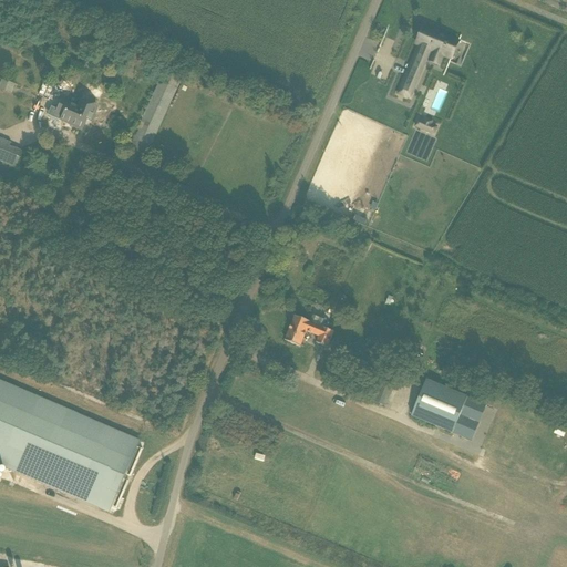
[(419,45),(410,65),(422,70),(428,59),(431,51),(444,58),(451,60),(457,43),(423,29),(416,45),(419,45)]
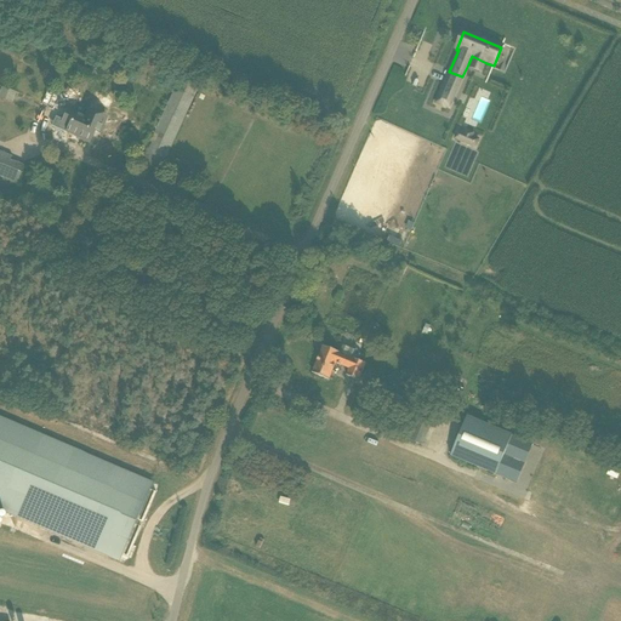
[(158,172),(199,84),(181,75),(141,165),(158,172)]
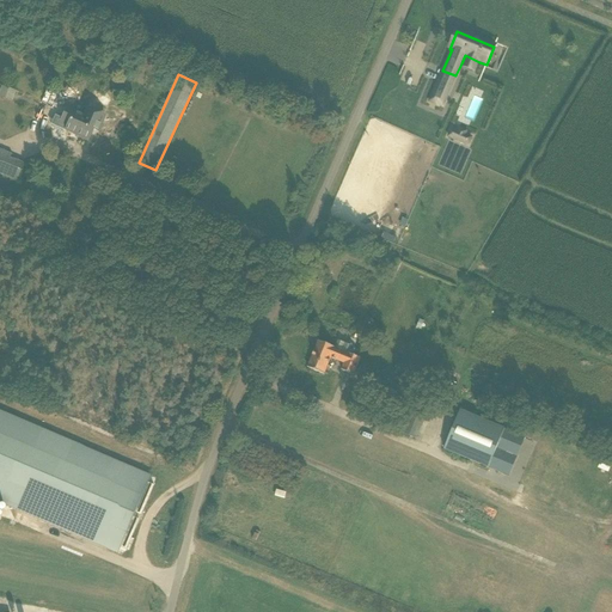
[(438,83),(429,102),(439,106),(439,105),(442,106),(451,89),(438,83)]
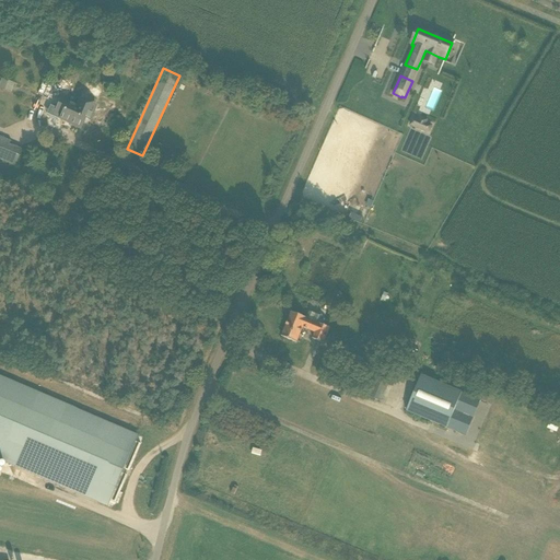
[(0,82),(0,89),(11,93),(15,84),(1,79),(0,82)]
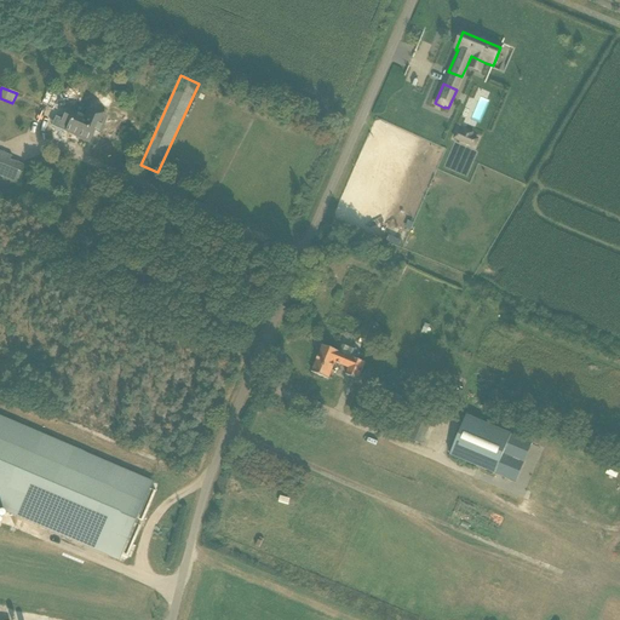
[(80,118),(65,112),(61,121),(68,125),(65,131),(76,136),(76,137),(89,143),(95,127),(101,130),(105,118),(103,116),(107,109),(91,103),(84,119),(80,118)]
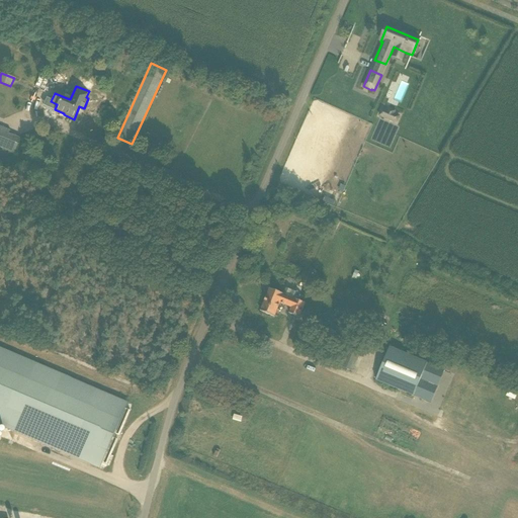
[(0,148),(1,149),(13,154),(20,139),(8,134),(9,131),(0,126),(0,148)]
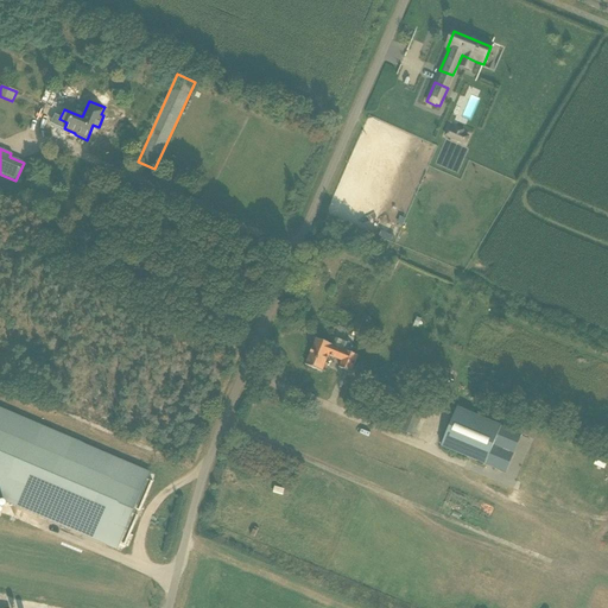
[(35,190),(31,201),(37,204),(42,192),(35,190)]
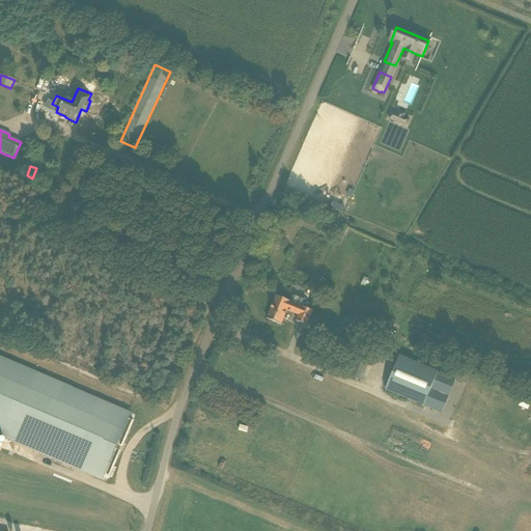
[(342,240),(347,228),(340,224),(334,235),(342,240)]
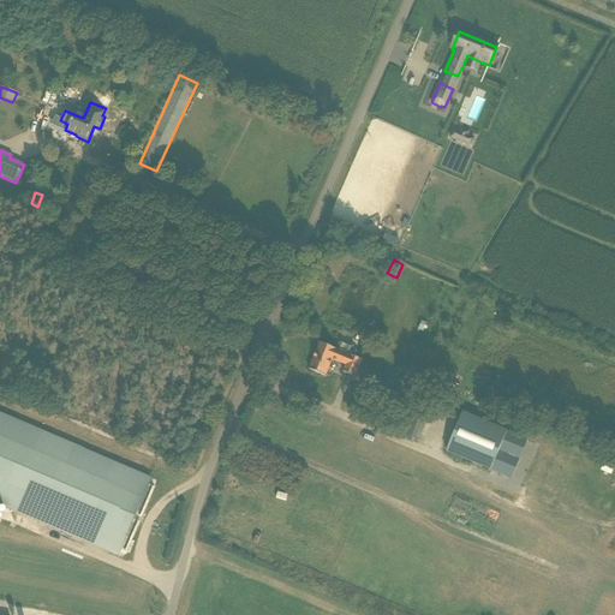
[(353,348),(339,342),(336,350),(320,344),(309,370),(326,377),(332,360),(346,365),(342,372),(356,377),(363,360),(351,356),(353,348)]
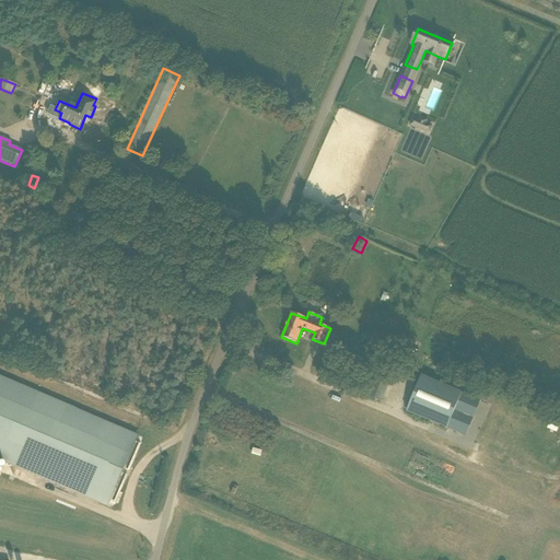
[(396,365),(392,363),(375,357),(361,394),(381,401),(396,365)]
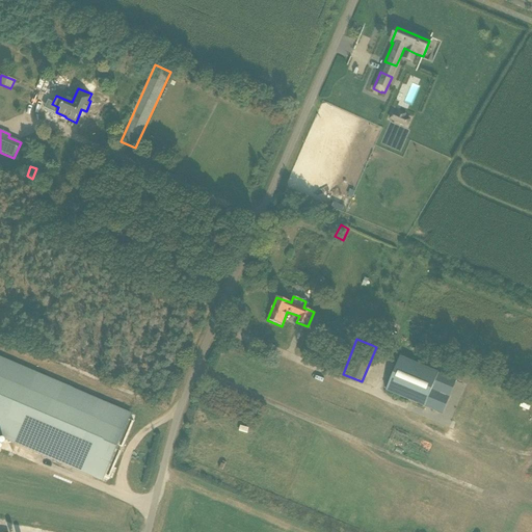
[(0,357),(0,439),(101,482),(103,477),(109,479),(121,452),(114,449),(116,445),(123,448),(133,422),(127,419),(130,413),(0,357)]
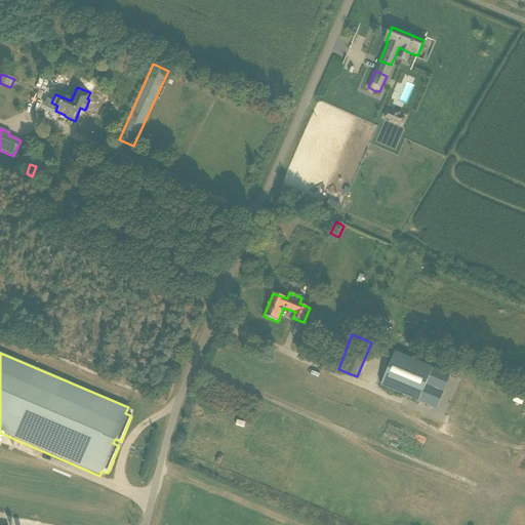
[(418,402),(419,402),(437,409),(451,375),(433,368),(395,353),(380,387),(418,402)]
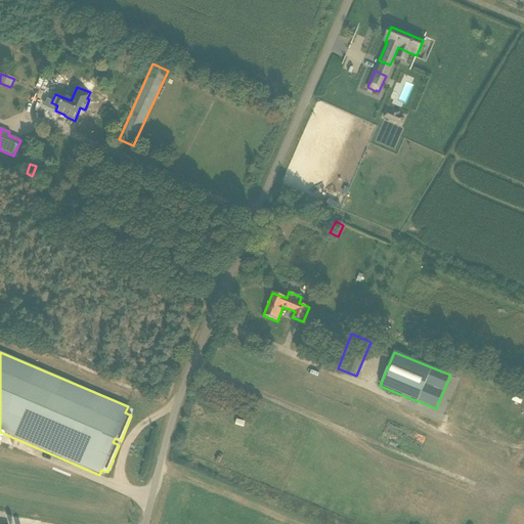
[(514,394),(512,400),(515,402),(518,403),(521,404),(523,398),(523,397),(515,393),(514,394)]
